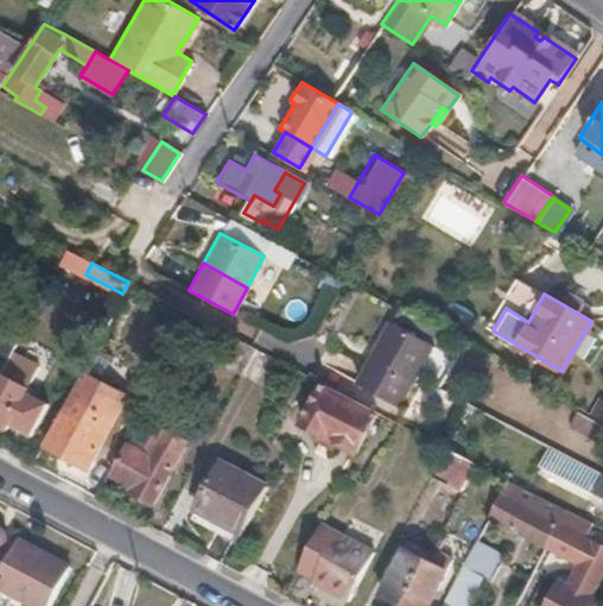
[(387,321),(370,352),(413,374),(431,345),(387,321)]
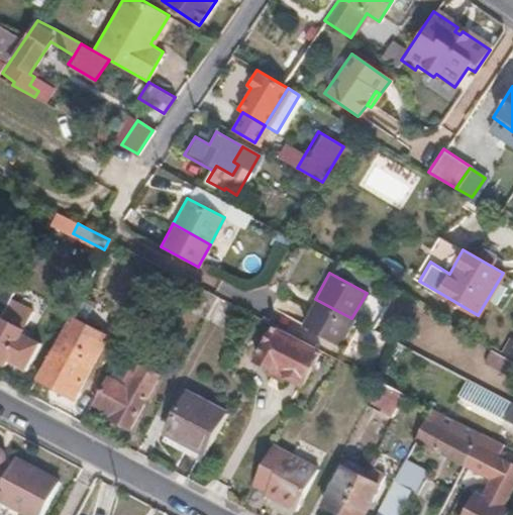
[(204,319),(216,296),(209,292),(200,288),(189,311),(204,319)]
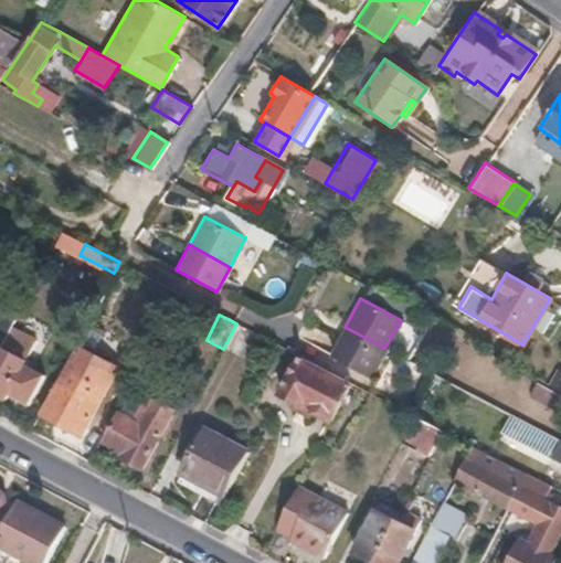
[(384,348),(345,327),(329,354),(369,376),(384,348)]
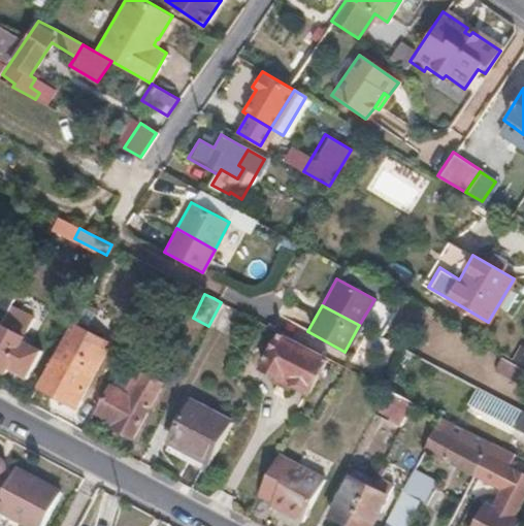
[(31,322),(5,308),(0,318),(0,374),(2,375),(5,371),(23,381),(36,355),(19,346),(31,322)]
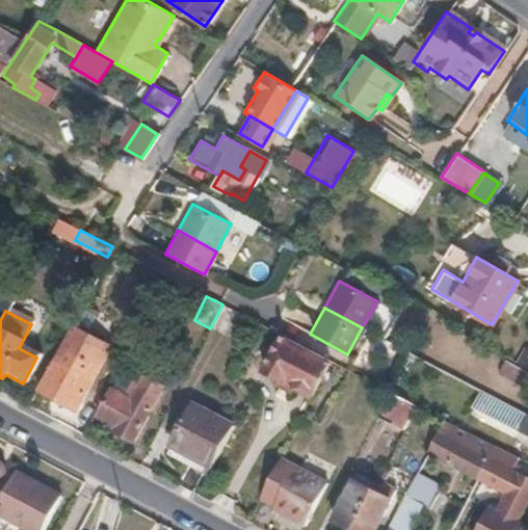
[(73,412),(106,347),(68,327),(55,351),(34,391),(73,412)]
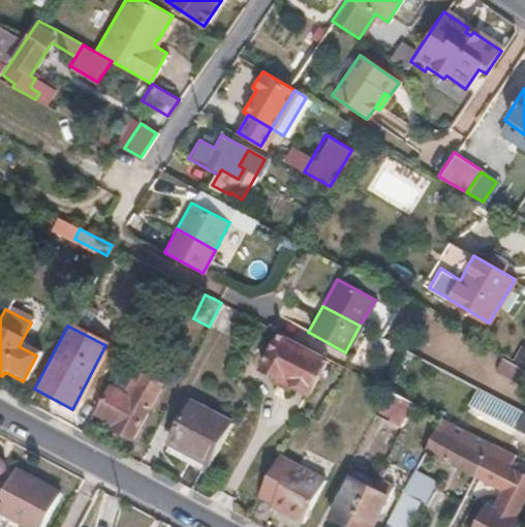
[(307,393),(326,358),(278,333),(259,368),(307,393)]
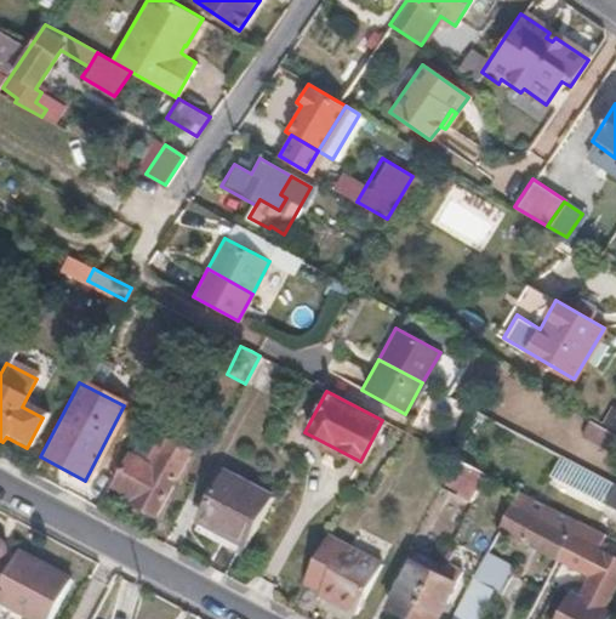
[(144,466),(125,456),(109,486),(127,497),(125,503),(149,515),(186,449),(161,436),(144,466)]
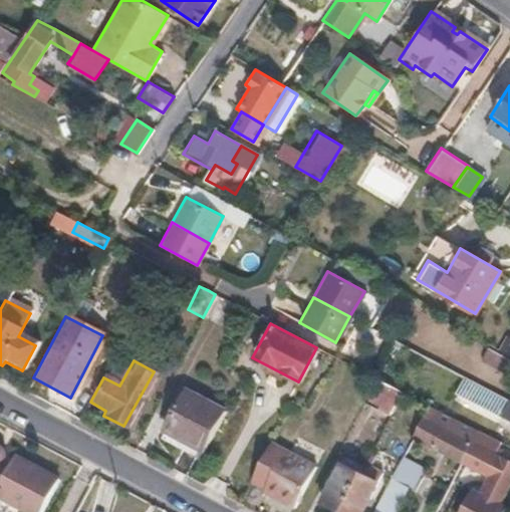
[(374,377),(361,401),(387,414),(399,391),(374,377)]
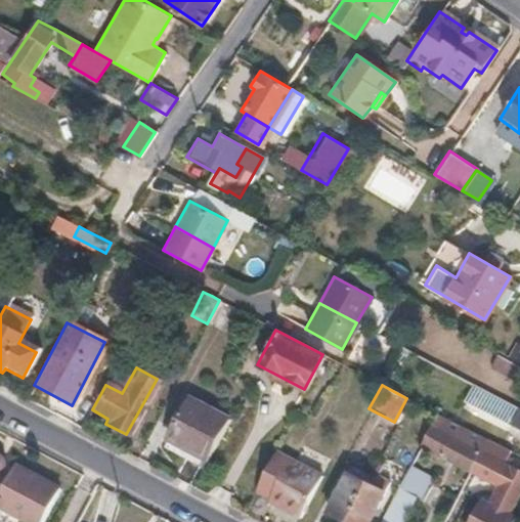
[(224,419),(184,397),(176,412),(170,409),(165,420),(171,422),(162,439),(202,461),(224,419)]
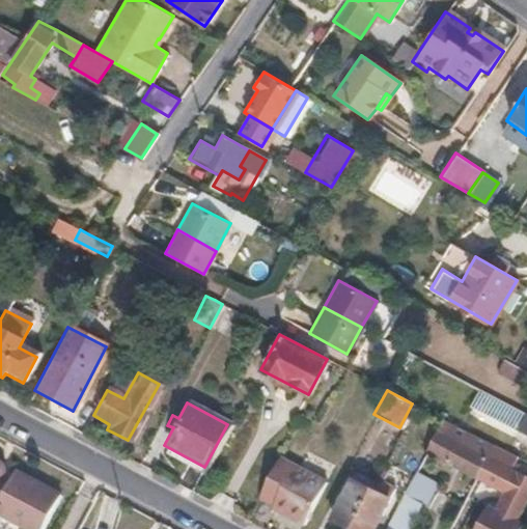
[(526,436),(526,415),(522,412),(512,428),(526,436)]
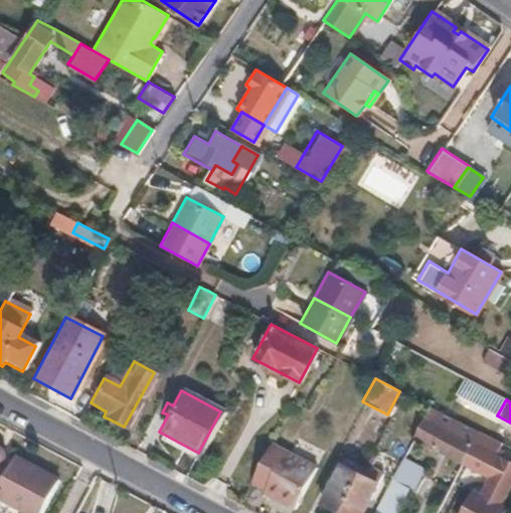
[(476,431),(428,405),(411,436),(460,462),(476,431)]
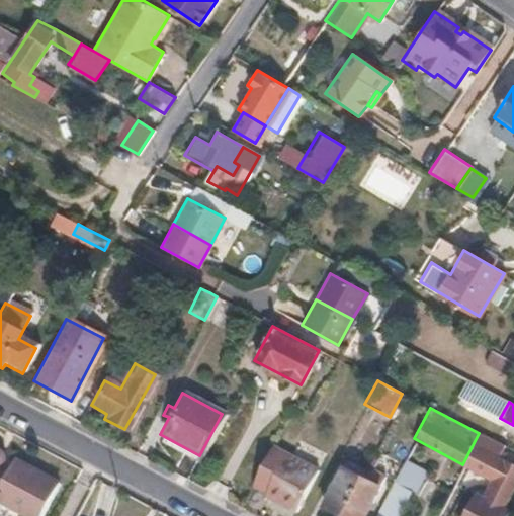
[(501,445),(479,433),(462,464),(490,479),(486,487),(507,499),(513,485),(513,464),(496,455),(501,445)]
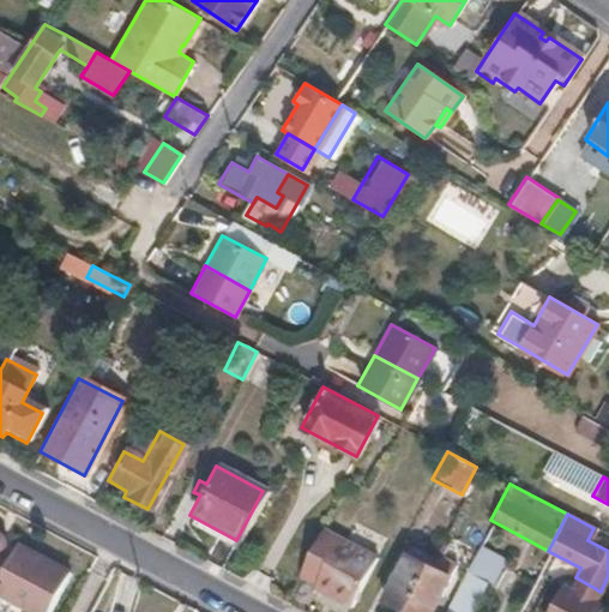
[(44,611),(67,571),(14,544),(8,556),(2,552),(5,549),(6,545),(5,540),(2,535),(0,532),(0,593),(32,611),(44,611)]
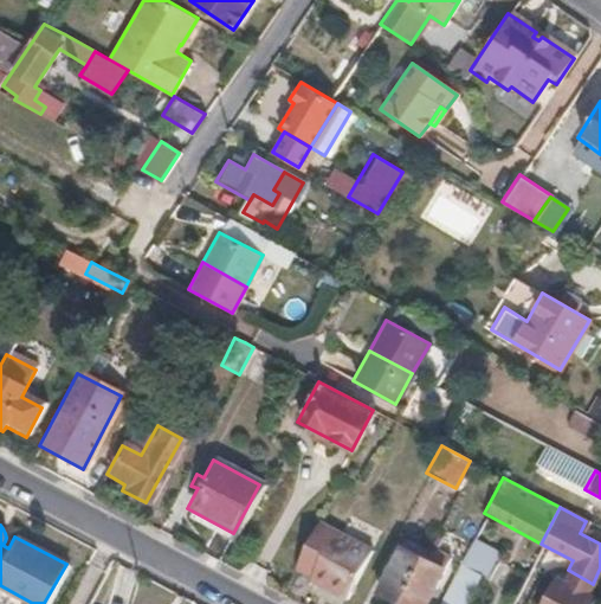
[(368,553),(314,525),(292,564),(302,569),(310,572),(324,579),(322,586),(343,597),(368,553)]
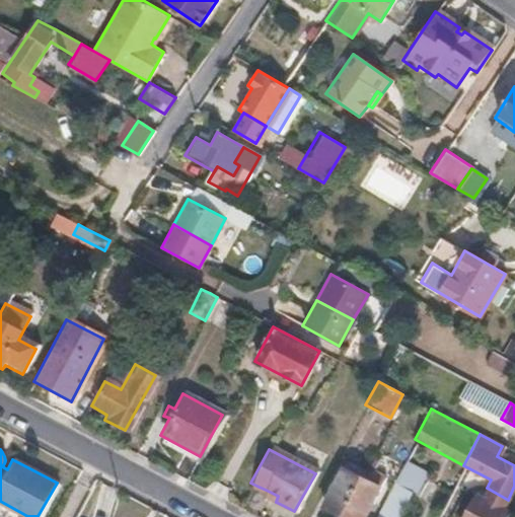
[(357,468),(345,462),(342,468),(354,474),(357,468)]
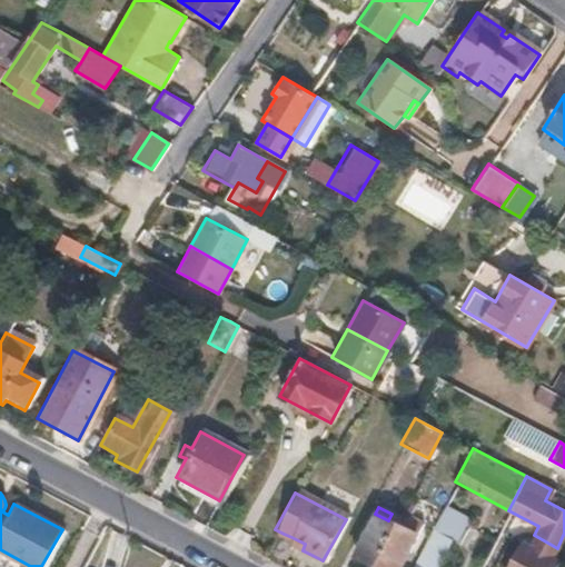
[(467,523),(440,509),(429,531),(448,539),(456,544),(467,523)]
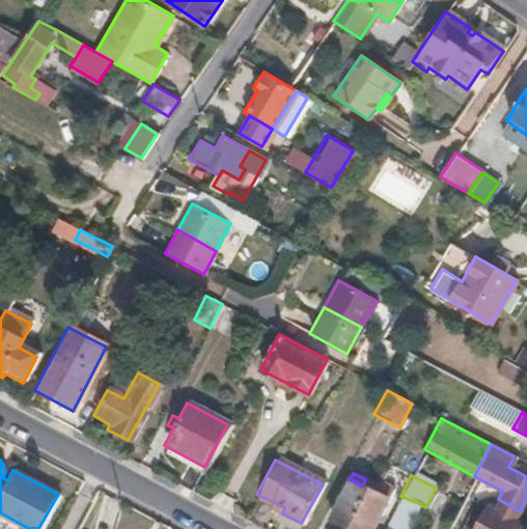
[(347,528),(354,518),(372,483),(365,479),(362,485),(350,479),(328,520),(344,528),(347,528)]
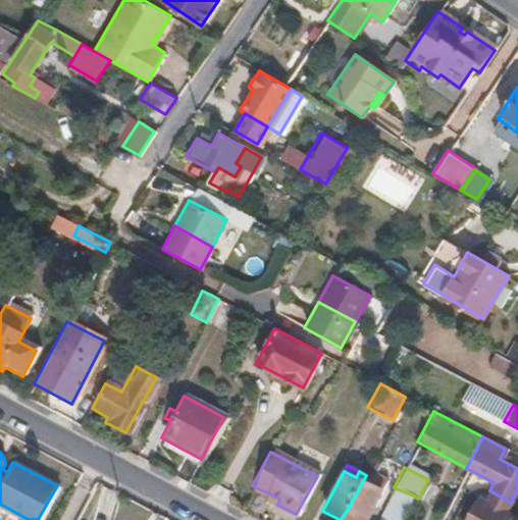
[(364,519),(380,490),(370,485),(372,479),(366,475),(348,509),(341,519),(364,519)]
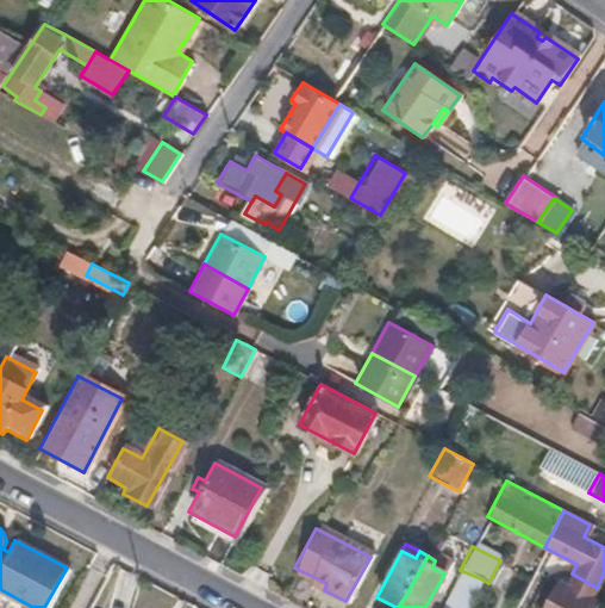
[(444,574),(448,566),(435,560),(432,568),(444,574)]
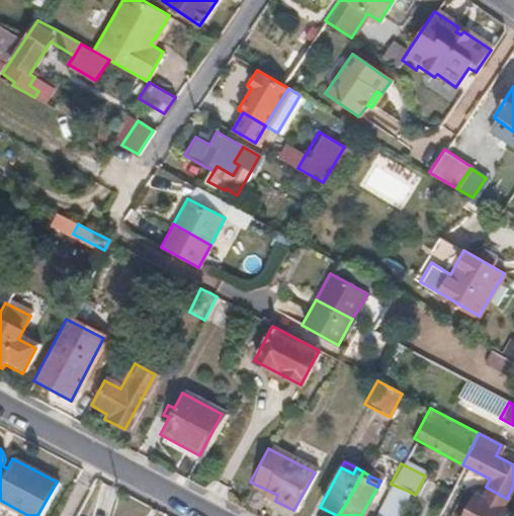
[(394,515),(408,491),(391,484),(381,499),(372,515),(394,515)]
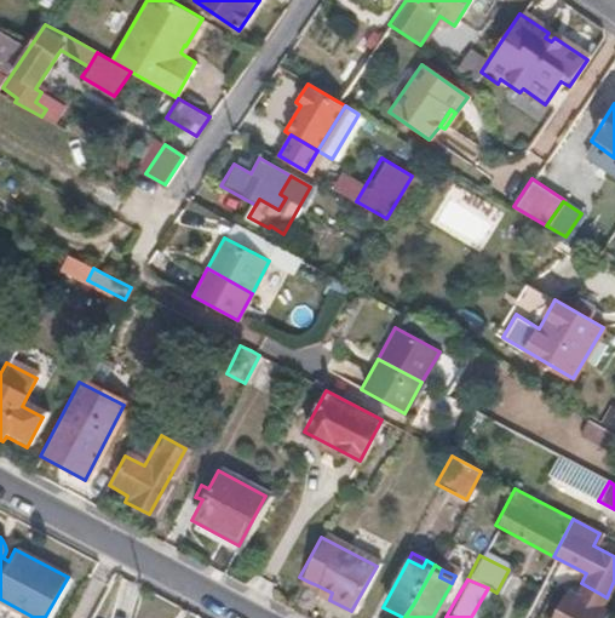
[(332,593),(317,585),(315,591),(329,600),(332,593)]
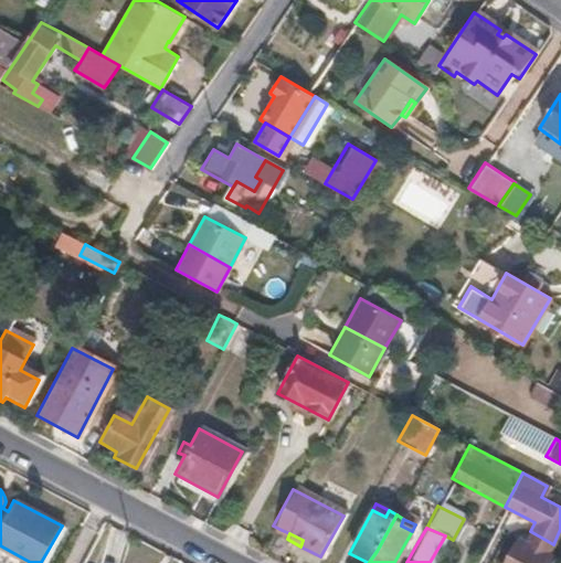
[(550,562),(553,558),(547,554),(549,549),(527,538),(525,542),(518,539),(505,562),(550,562)]
